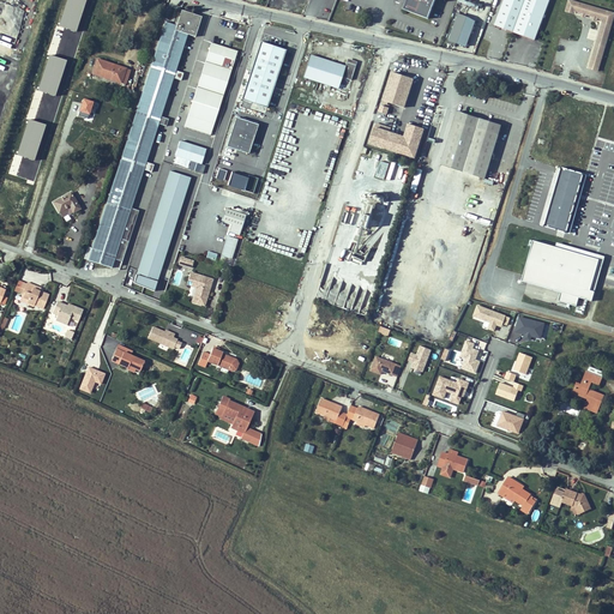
[(404,0),(402,8),(427,18),(433,0),(404,0)]
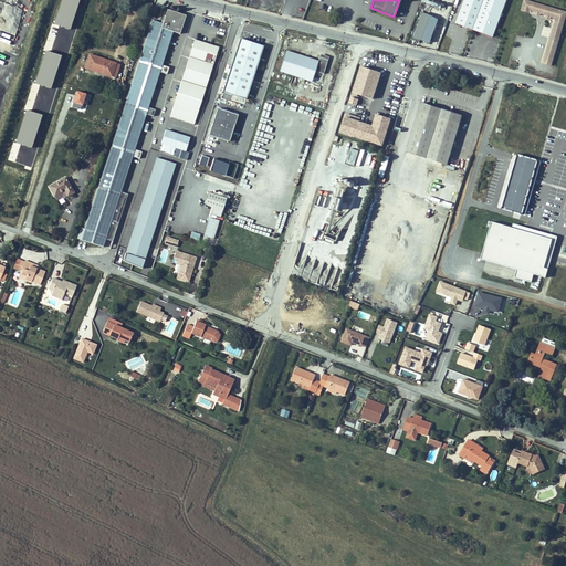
[(493,38),(506,0),(464,0),(456,23),(493,38)]
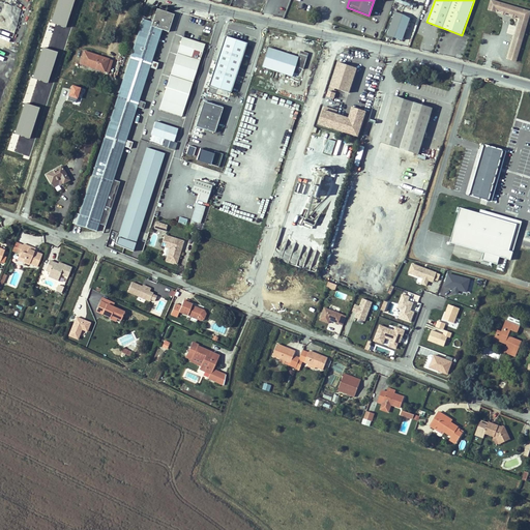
[(529,12),(529,11),(491,0),(489,9),(496,11),(497,9),(499,10),(503,11),(505,12),(512,15),(514,16),(519,17),(521,17),(521,20),(508,59),(516,61),(529,12)]
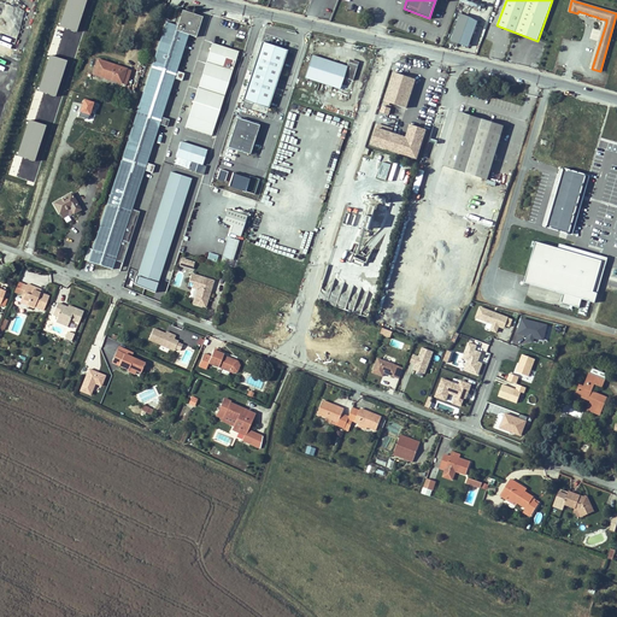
[(152,62),(176,70),(188,33),(194,35),(200,16),(181,9),(175,24),(165,22),(152,62)]
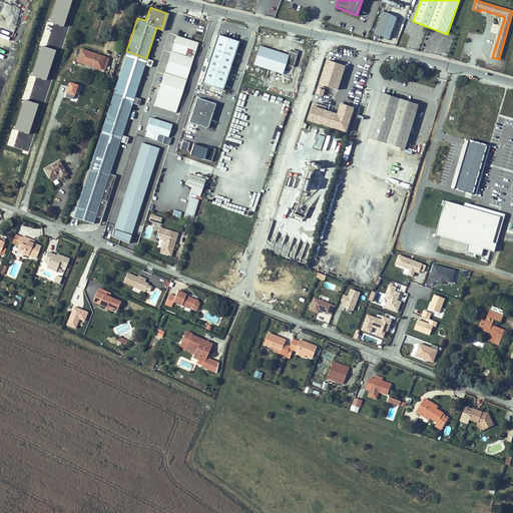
[(389,39),(396,20),(395,18),(383,13),(375,34),(389,39)]
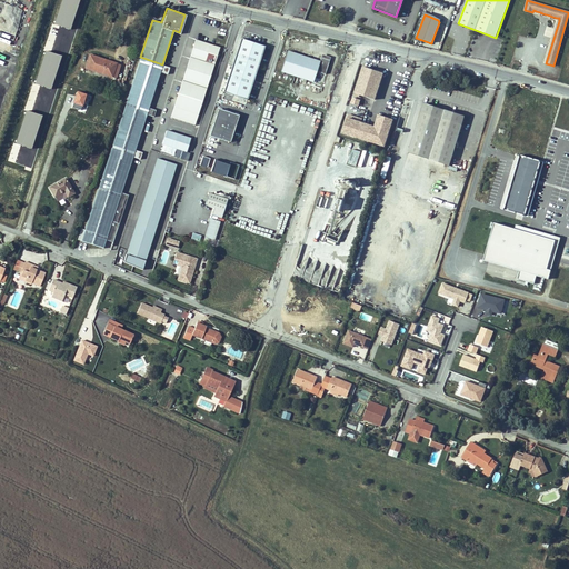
[(171,116),(195,123),(221,46),(196,38),(171,116)]
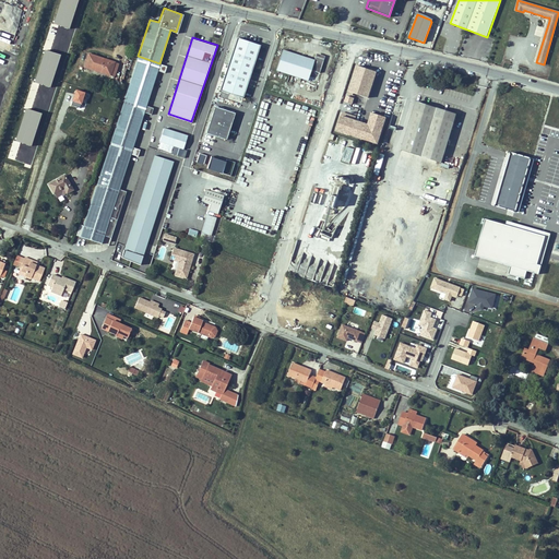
[(239,37),(222,90),(245,98),(262,46),(239,37)]
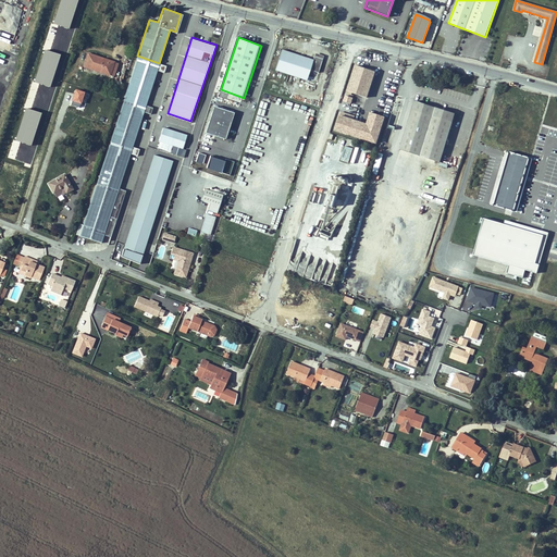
[(316,59),(284,48),(276,69),(308,79),(311,69),(320,72),(324,58),(317,56),(316,59)]
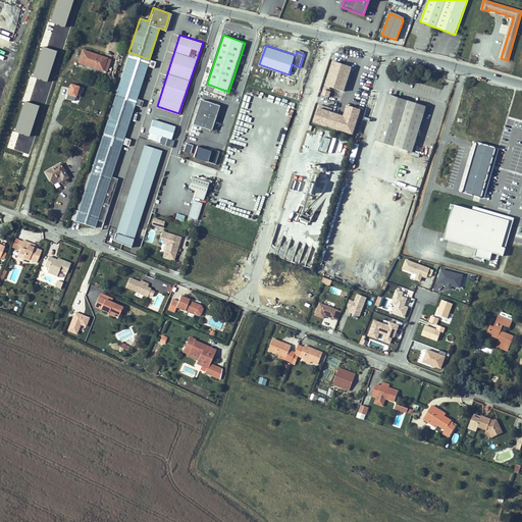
[(108,58),(83,50),(79,63),(107,71),(111,60),(108,59),(108,58)]
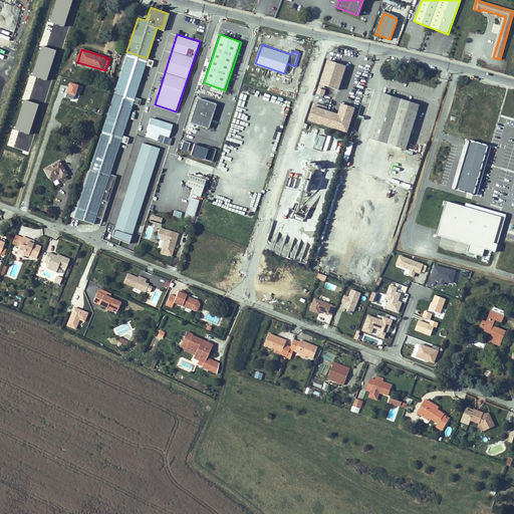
[(147,58),(126,51),(71,218),(91,225),(94,218),(99,219),(113,176),(108,175),(118,143),(123,144),(126,138),(121,136),(132,103),(138,105),(140,98),(134,96),(145,64),(150,66),(152,59),(147,58)]
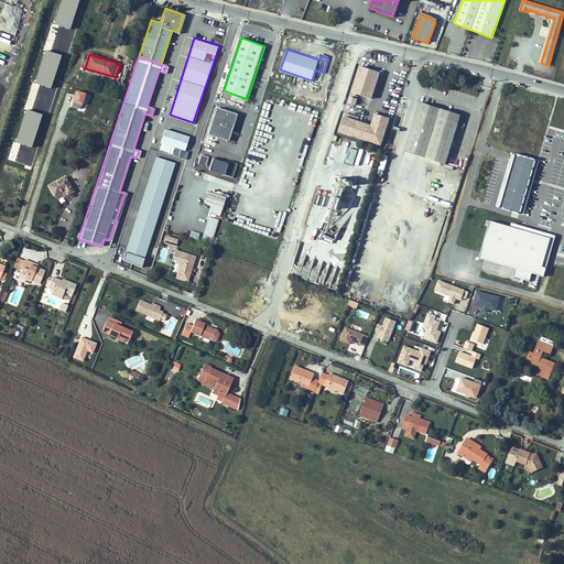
[(380,73),(360,66),(351,93),(371,99),(380,73)]
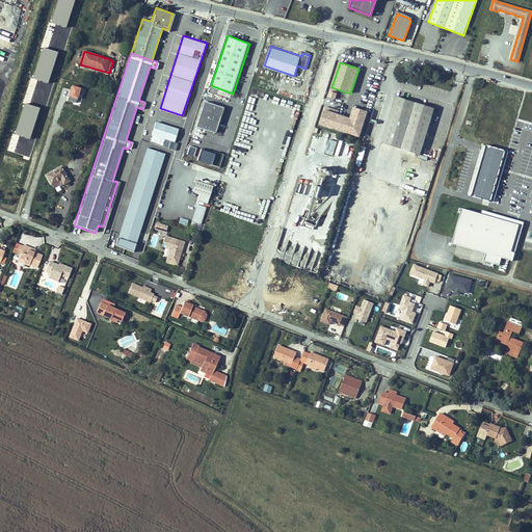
[(435,108),(396,95),(382,141),(421,154),(435,108)]
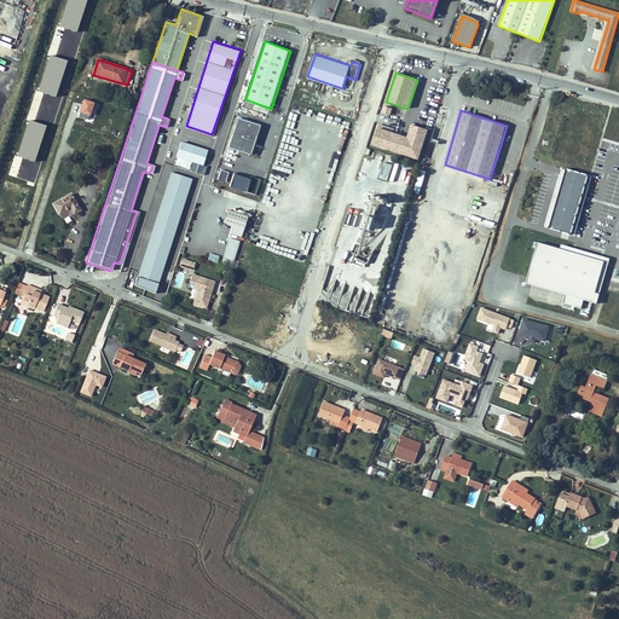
[(239,117),(229,146),(252,155),(261,126),(239,117)]
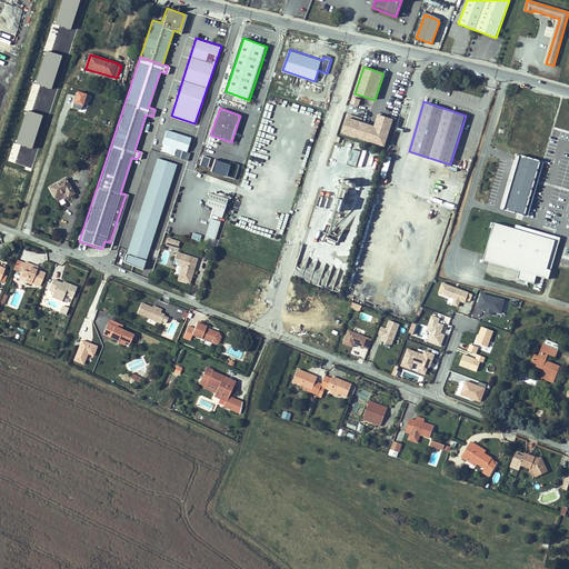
[(345,118),(340,133),(385,148),(393,120),(377,115),(372,127),(345,118)]
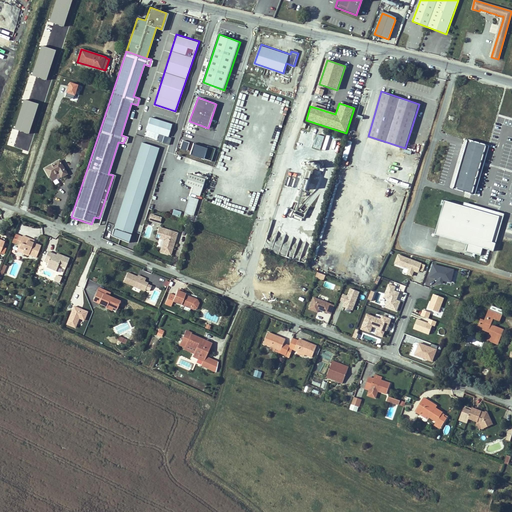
[(149,118),(145,131),(159,135),(157,142),(169,145),(171,138),(168,137),(171,124),(149,118)]
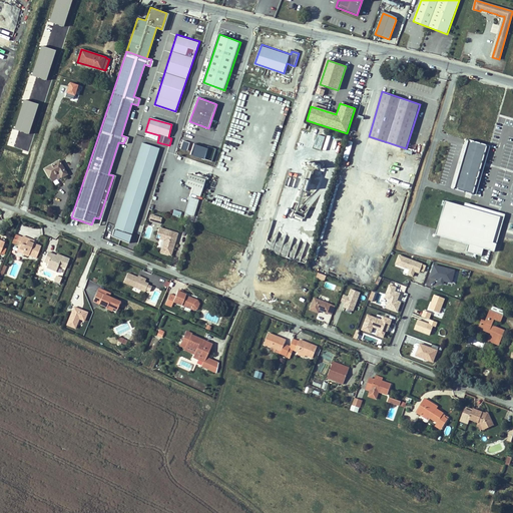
[(355,132),(351,130),(342,157),(347,159),(355,132)]
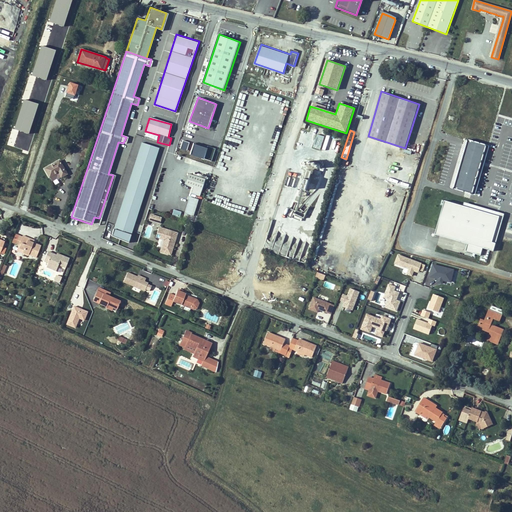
[(324,137),(317,134),(313,147),(320,149),(324,137)]
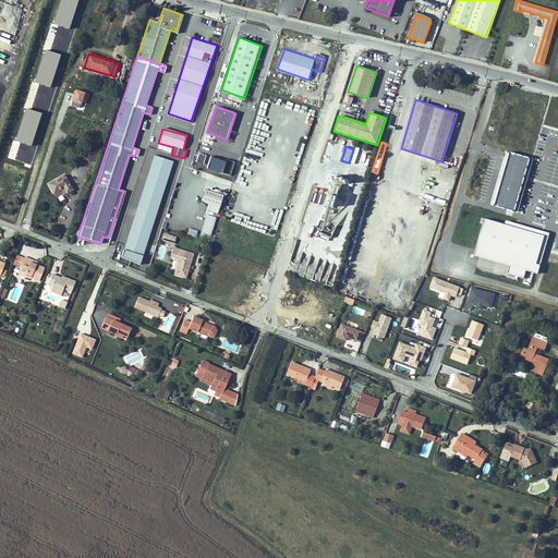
[(94,153),(85,150),(83,156),(92,159),(94,153)]
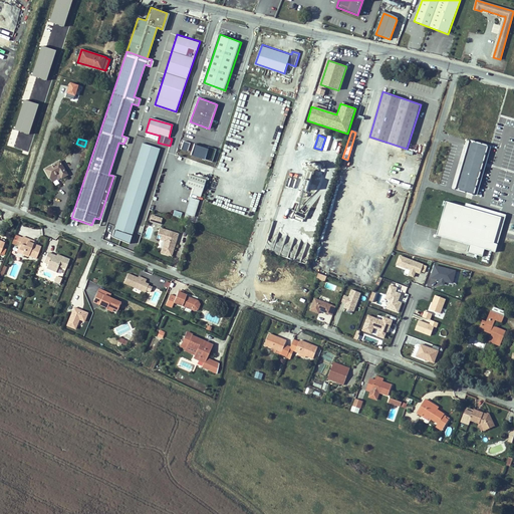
[(468,140),(454,188),(477,194),(489,146),(468,140)]
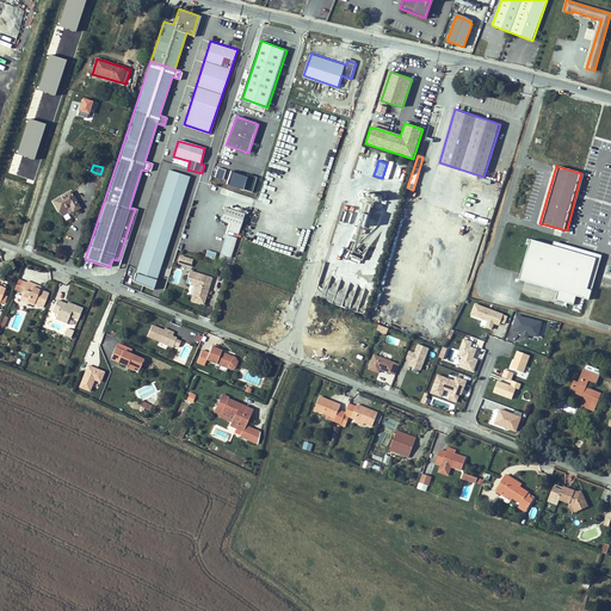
[(217,168),(214,178),(222,180),(226,171),(217,168)]
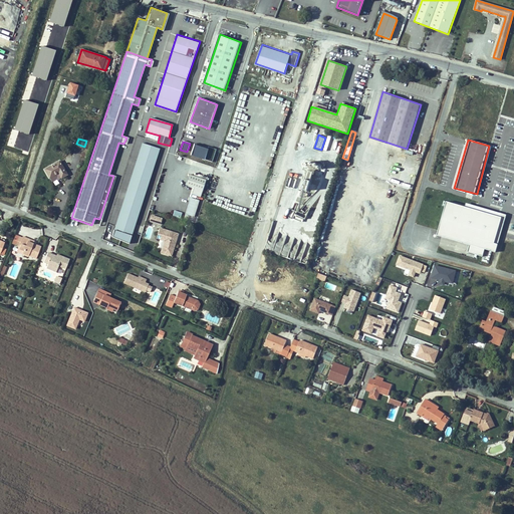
[(194,145),(190,157),(212,163),(215,151),(194,145)]
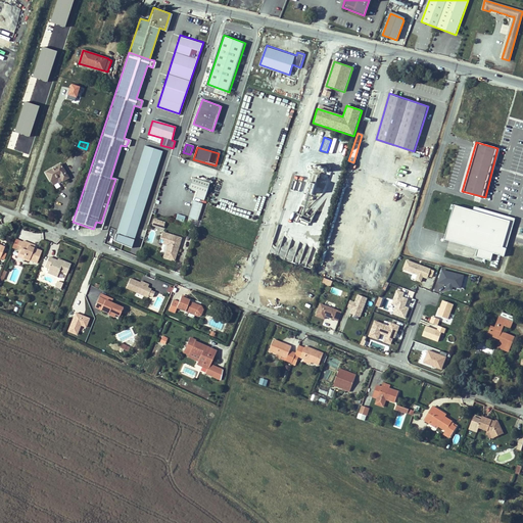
[(163,155),(140,148),(114,231),(138,237),(163,155)]
